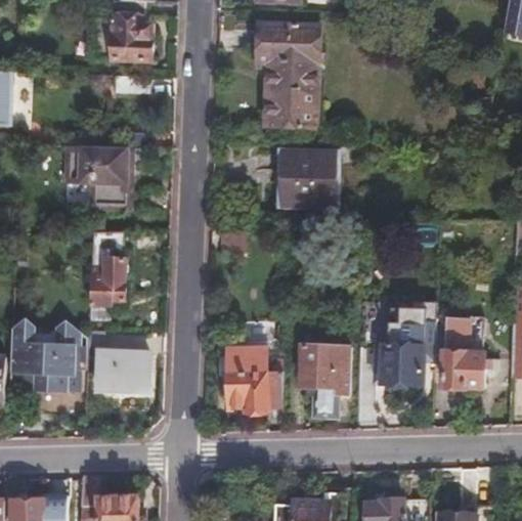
[(144,23),(145,0),(111,0),(111,15),(91,14),(91,57),(154,60),(154,36),(150,36),(151,24),(144,23)]
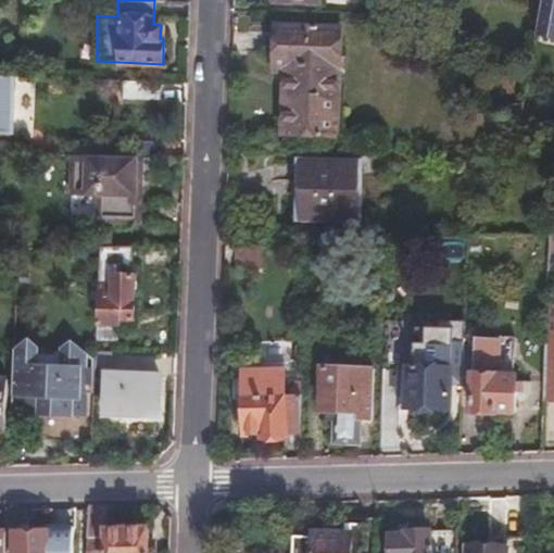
[(542,0),(538,28),(553,30),(553,0),(542,0)]
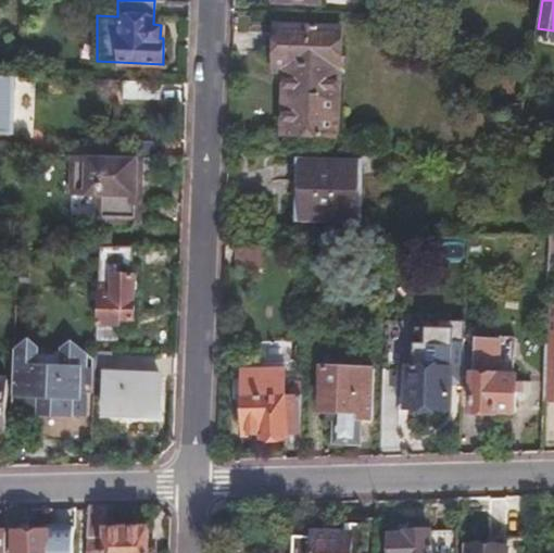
[(340,133),(342,25),(277,22),(276,63),(285,63),(281,130),(340,133)]
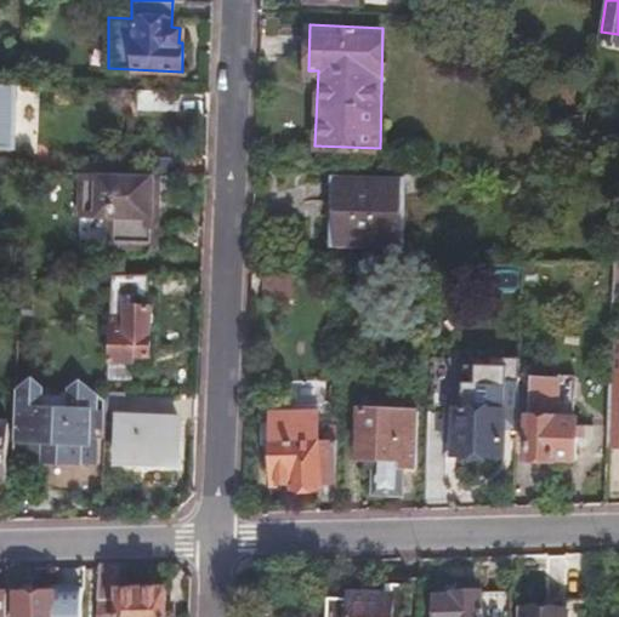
[(4,102),(5,85),(0,84),(0,147),(7,148),(11,102),(4,102)]
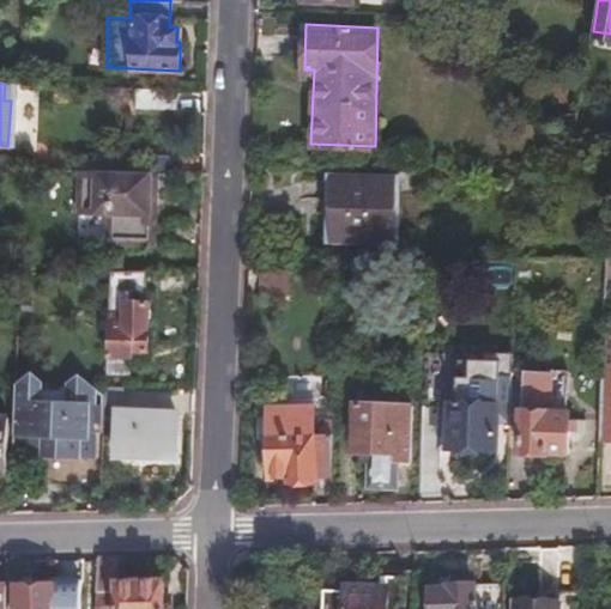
[(171,107),(173,89),(132,87),(131,105),(171,107)]
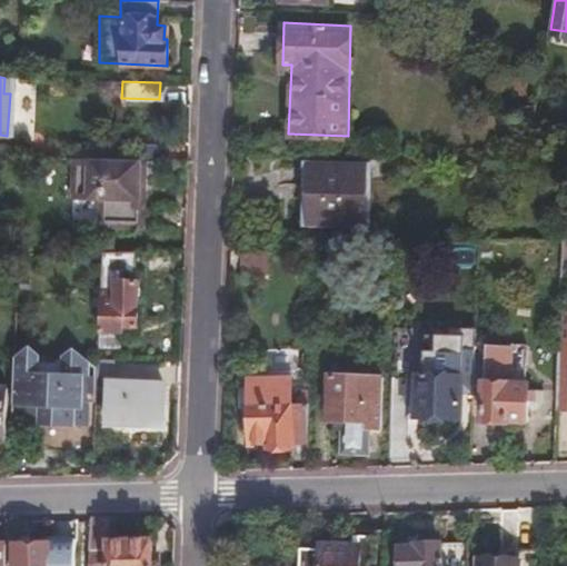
[(143,160),(68,158),(66,228),(132,229),(135,185),(142,185),(143,160)]
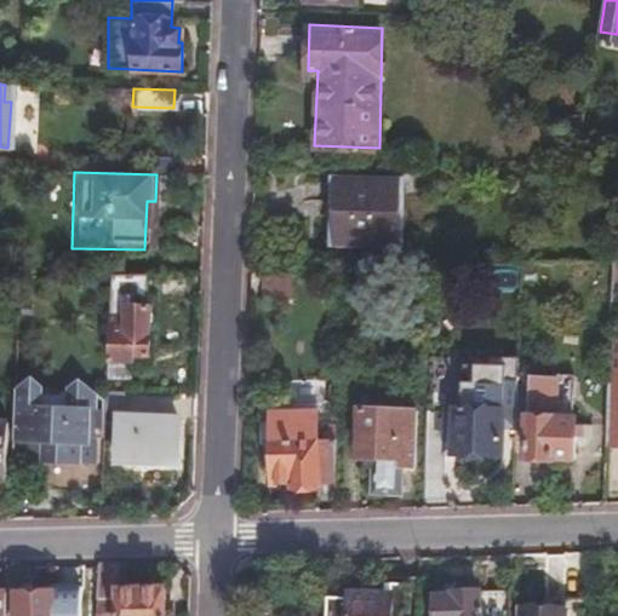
[(401,240),(404,176),(332,174),(331,239),(401,240)]
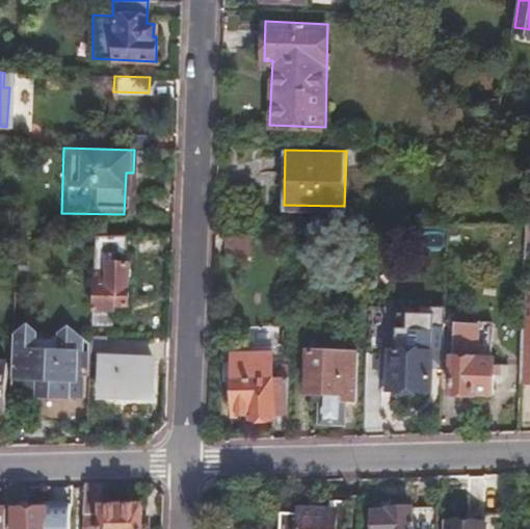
[(223,253),(249,253),(249,228),(223,229),(223,253)]
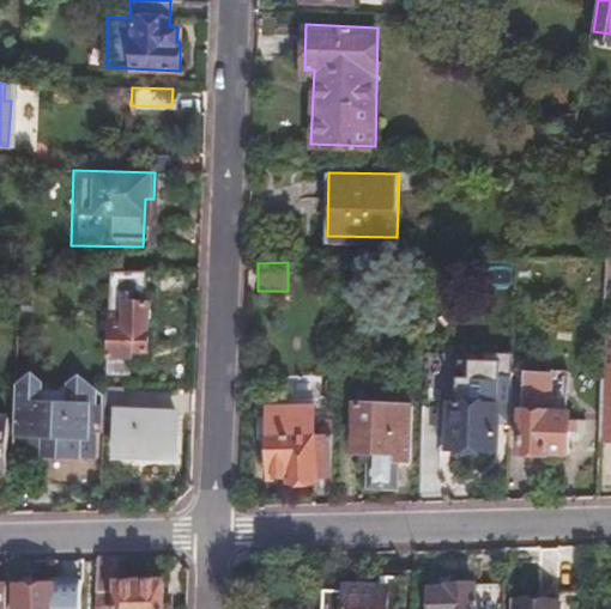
[(139,275),(109,274),(104,370),(126,371),(127,365),(144,365),(147,303),(138,302),(139,275)]
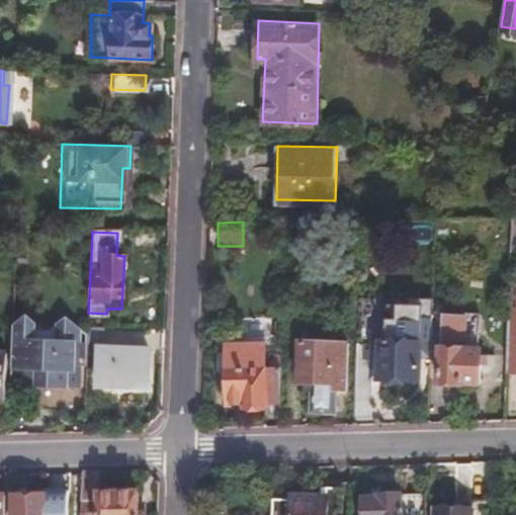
[(515,276),(508,277),(505,369),(515,369),(515,276)]
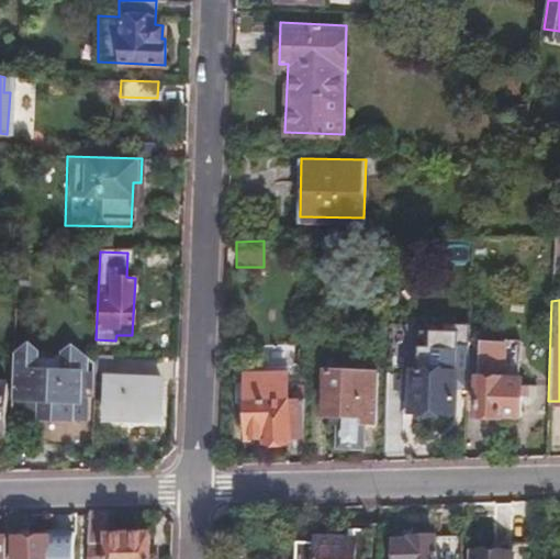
[(468,384),(468,376),(469,339),(470,324),(387,321),(385,368),(403,368),(401,406),(411,406),(455,407),(455,383),(468,384)]
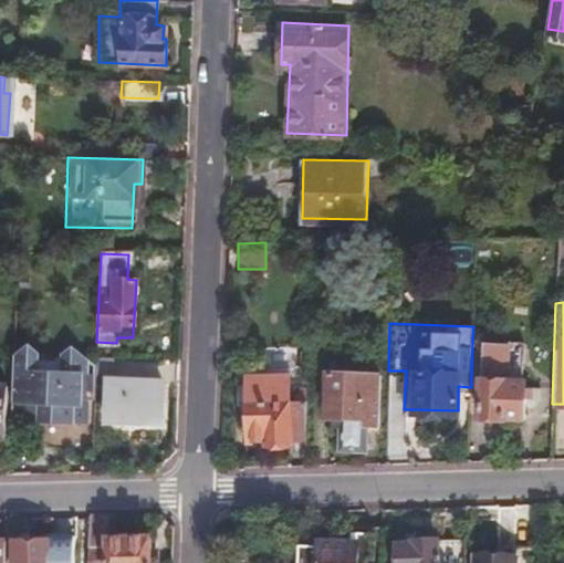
[(472,342),(471,378),(482,379),(482,415),(502,417),(502,412),(523,413),(524,377),(505,377),(507,343),(472,342)]
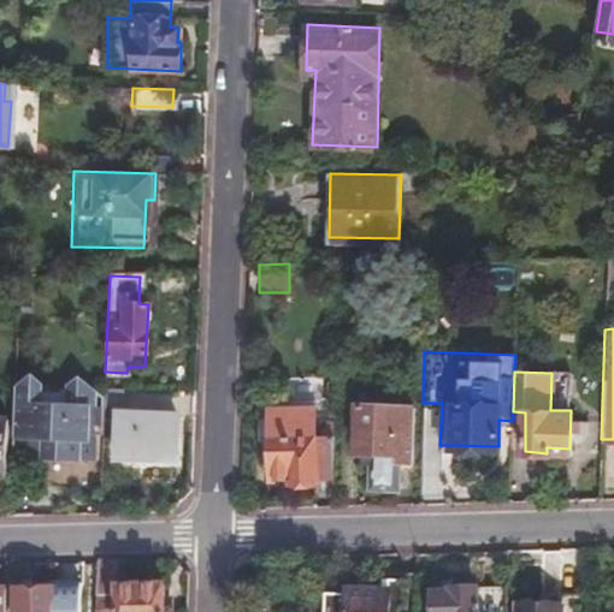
[(13,390),(10,447),(21,447),(22,444),(31,444),(31,457),(74,458),(75,450),(82,450),(84,432),(89,433),(92,391),(80,382),(65,393),(64,413),(37,413),(39,391),(25,379),(13,390)]
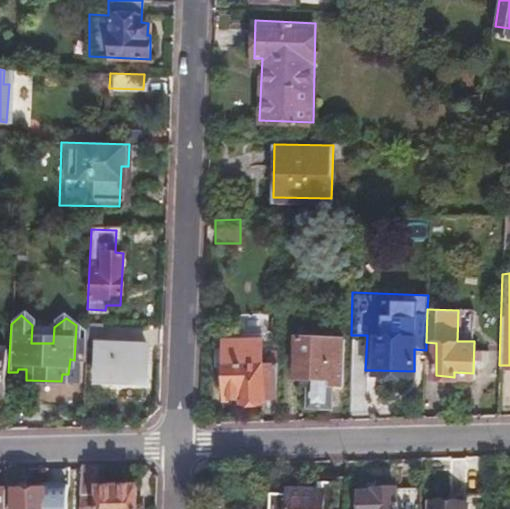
[(97,335),(97,322),(85,322),(85,330),(85,334),(97,335)]
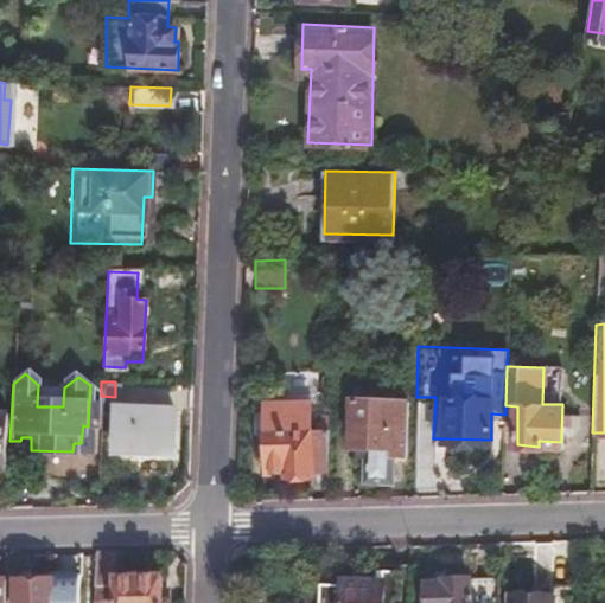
[(88,427),(100,427),(101,396),(101,391),(90,385),(88,427)]
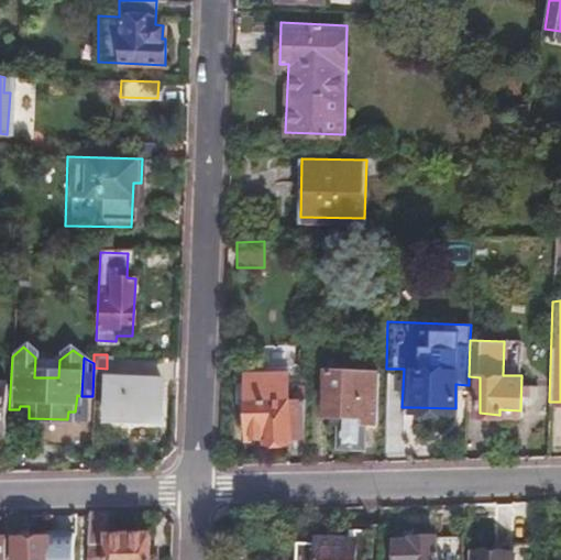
[(377,370),(323,368),(321,413),(336,413),(334,419),(339,420),(338,439),(361,439),(361,419),(375,420),(377,370)]
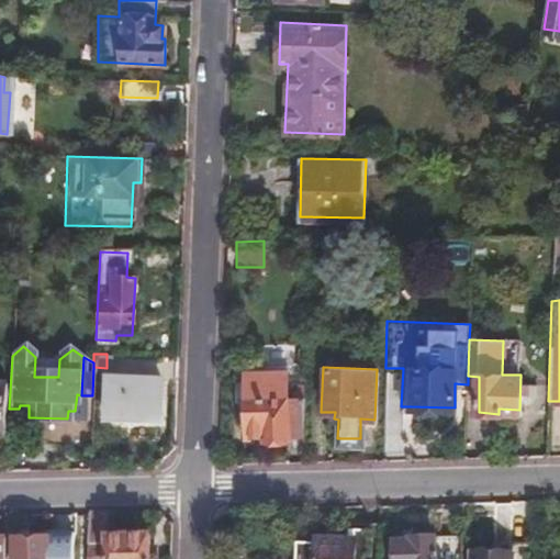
[(288,434),(302,435),(304,398),(291,397),(290,373),(249,371),(247,434),(265,434),(265,438),(288,439),(288,434)]
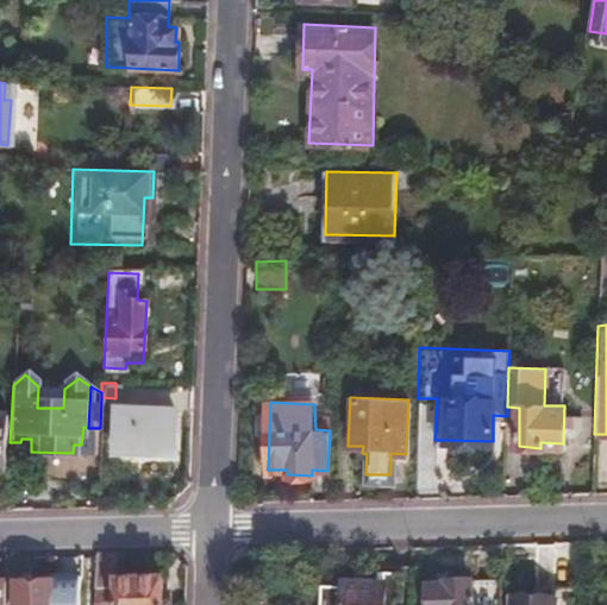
[(110,453),(144,454),(169,454),(170,434),(171,411),(131,410),(131,417),(111,416),(110,453)]
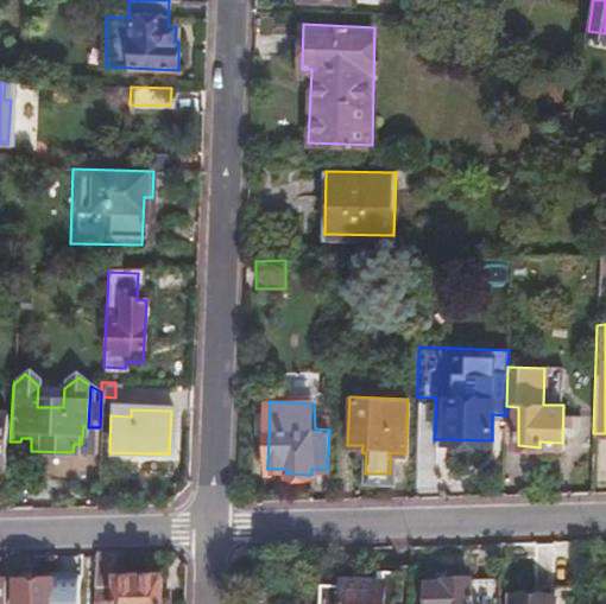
[(169,453),(144,453),(143,461),(175,462),(176,433),(170,433),(169,453)]
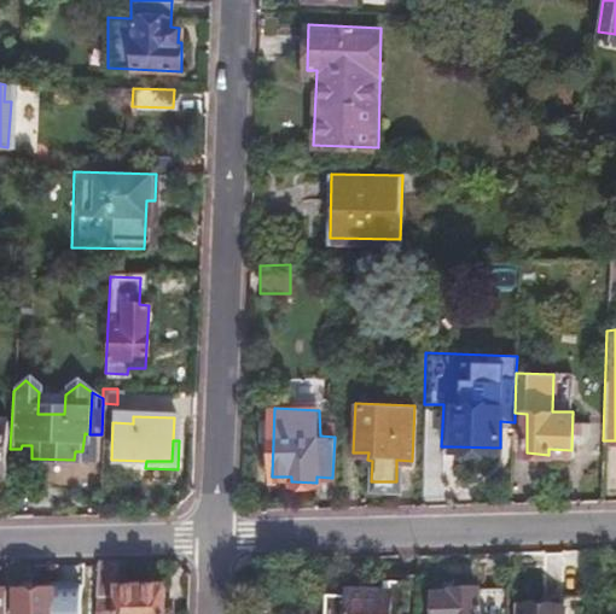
[(117,582),(116,559),(93,560),(92,613),(162,613),(162,583),(117,582)]
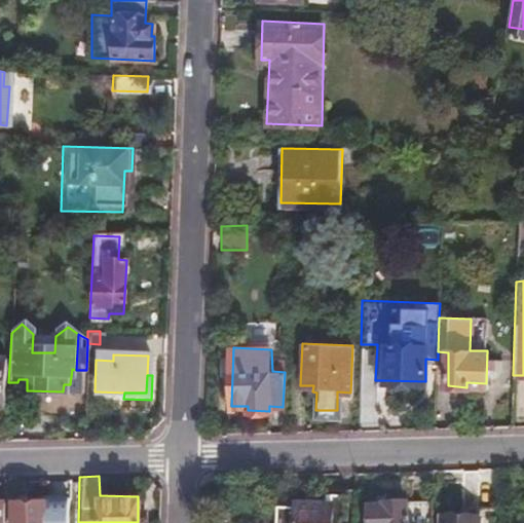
[(66,522),(67,497),(41,498),(40,522),(66,522)]
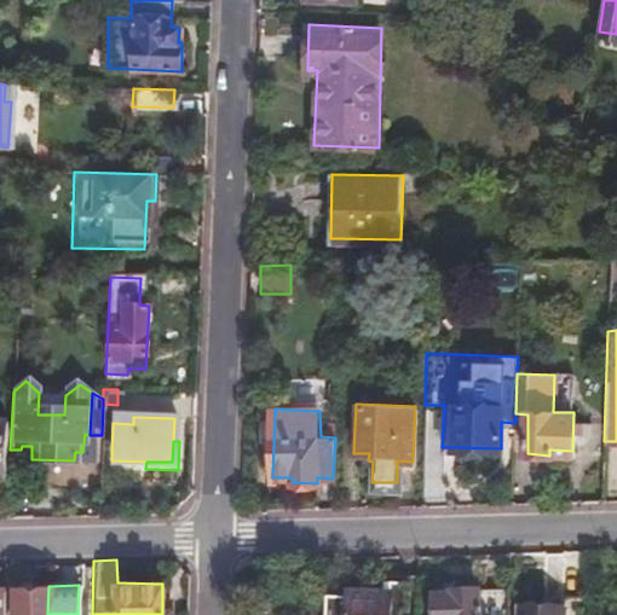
[(47,614),(48,586),(9,586),(7,614),(47,614)]
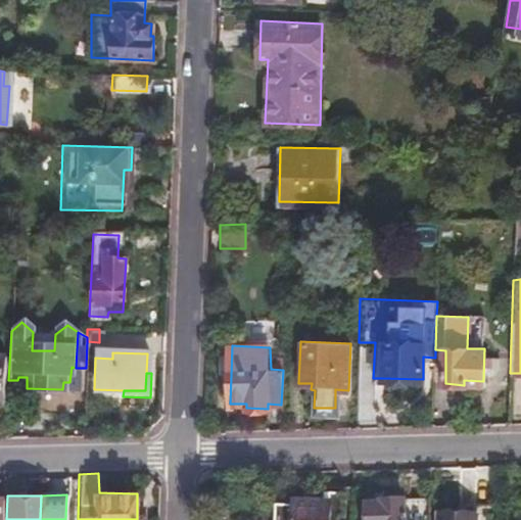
[(343,519),(343,498),(300,495),(300,505),(282,505),(281,519),(343,519)]
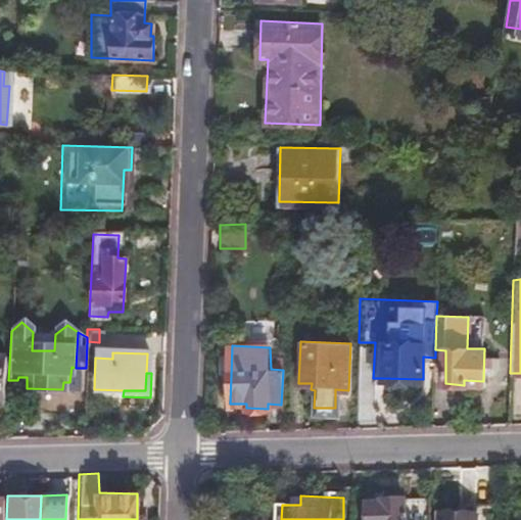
[(427,519),(429,498),(366,498),(366,519),(427,519)]
